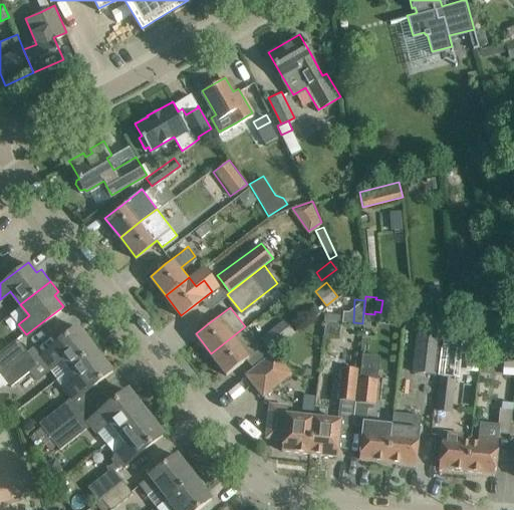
[(284,318),(262,336),(272,348),(293,330),(284,318)]
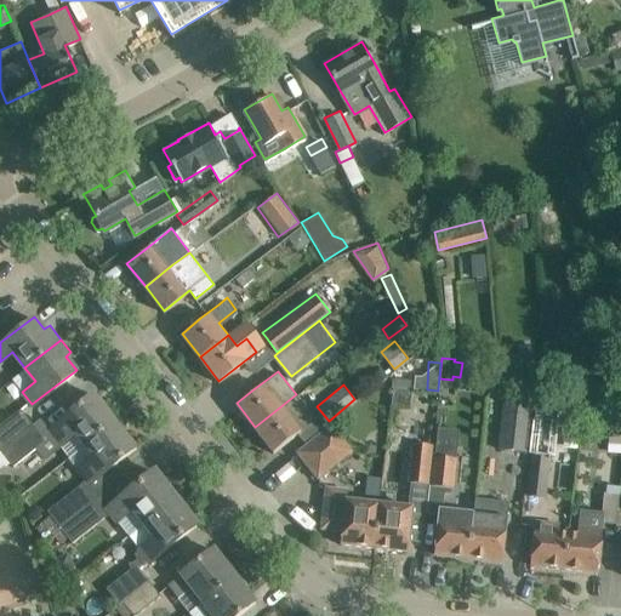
[(49,427),(47,429),(60,445),(69,456),(115,420),(93,392),(75,408),(49,427)]
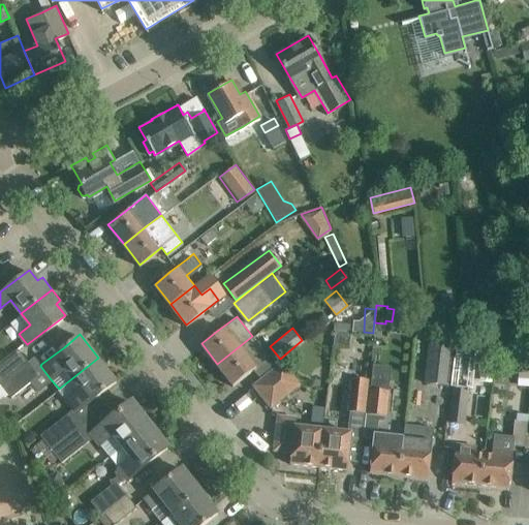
[(507,335),(493,337),(494,344),(508,342),(507,335)]
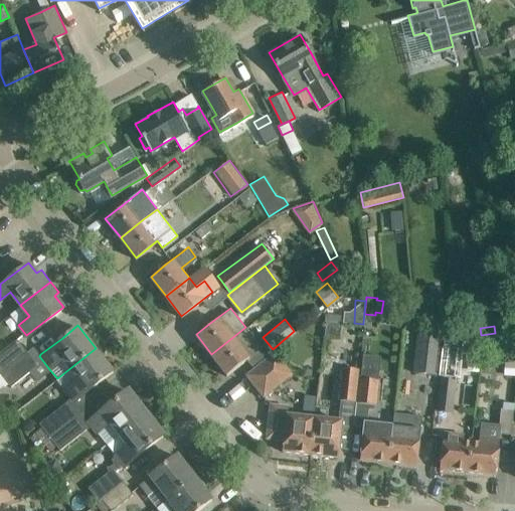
[(245,327),(211,354),(226,373),(242,361),(262,346),(253,336),(245,327)]
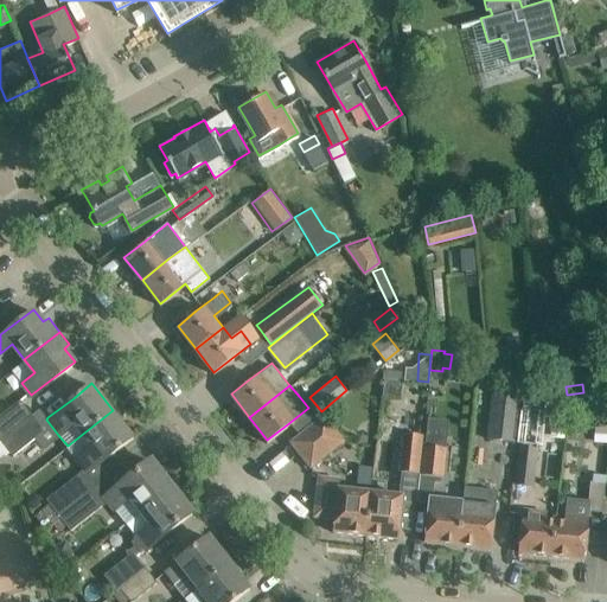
[(492,390),(487,436),(515,439),(519,394),(517,390),(492,388),(492,390)]
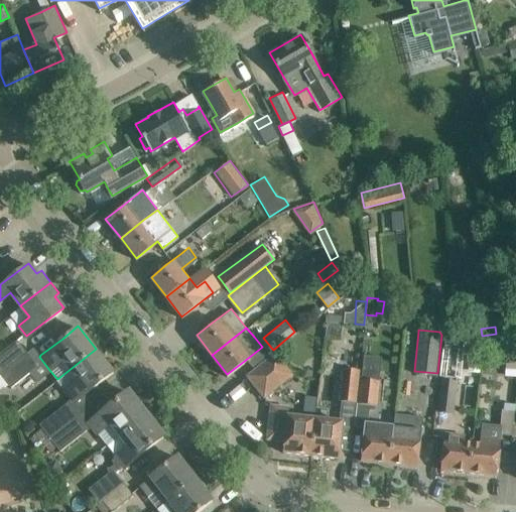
[(16,339),(0,351),(0,371),(26,351),(16,339)]
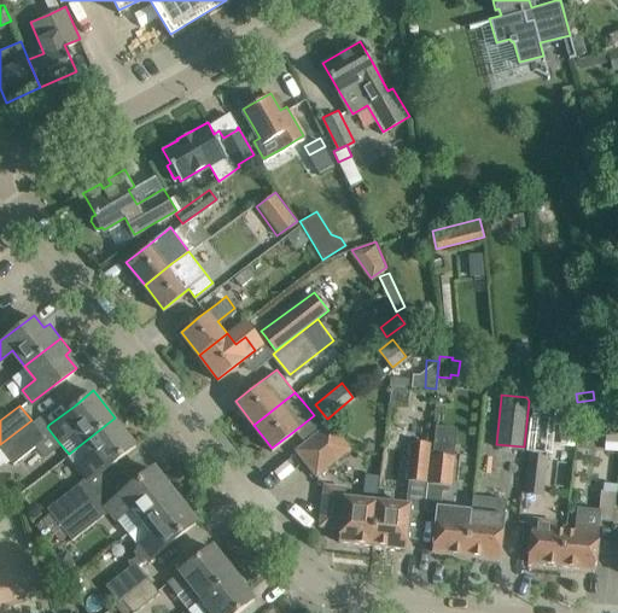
[(581,409),(577,432),(590,435),(594,412),(581,409)]
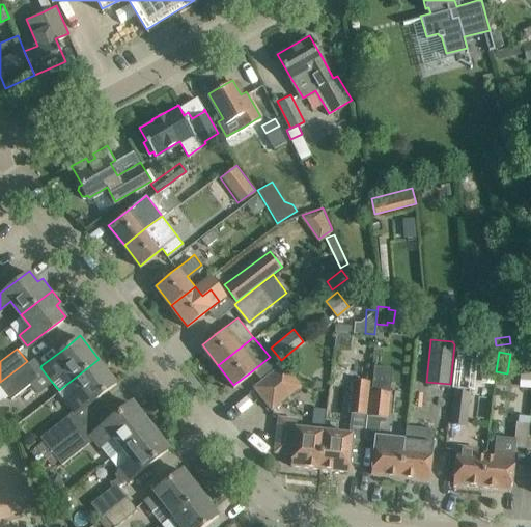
[(99,359),(59,390),(66,400),(74,410),(76,412),(86,404),(100,393),(116,381),(99,359)]
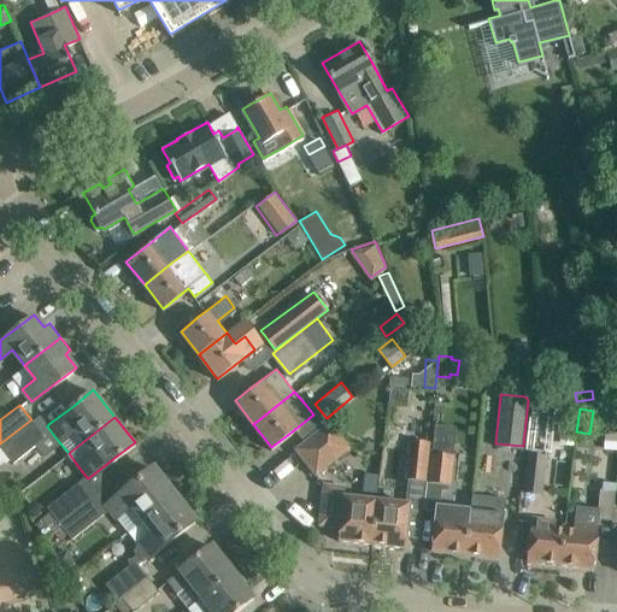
[(31,419),(0,443),(0,445),(11,458),(12,460),(43,436),(33,421),(31,419)]
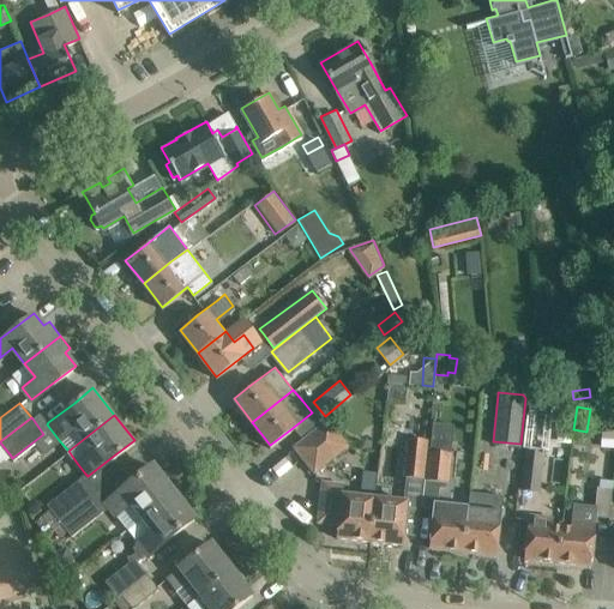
[(327,418),(294,445),(313,471),(348,444),(327,418)]
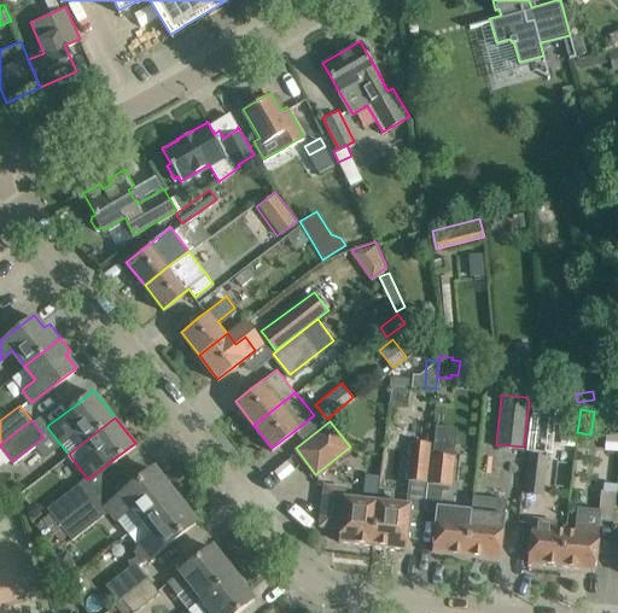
[(426,480),(424,507),(437,508),(437,506),(439,506),(442,489),(447,490),(448,483),(452,484),(455,454),(453,454),(456,426),(435,424),(429,480),(426,480)]
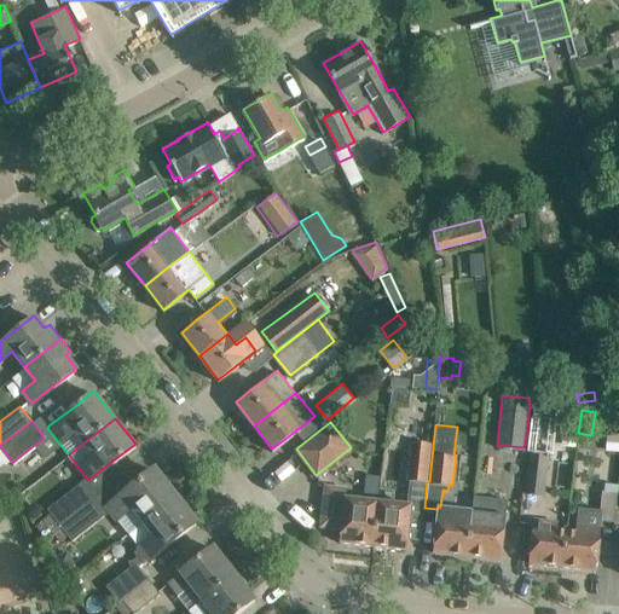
[(606,433),(606,447),(618,447),(618,433),(609,433),(606,433)]
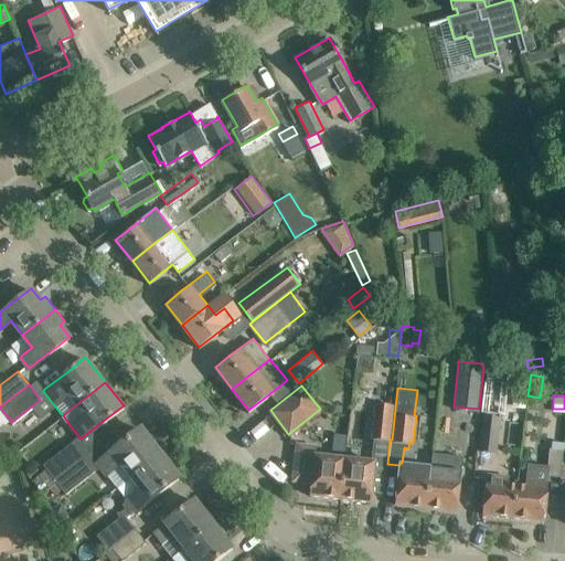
[(375,401),(371,436),(388,438),(393,403),(375,401)]
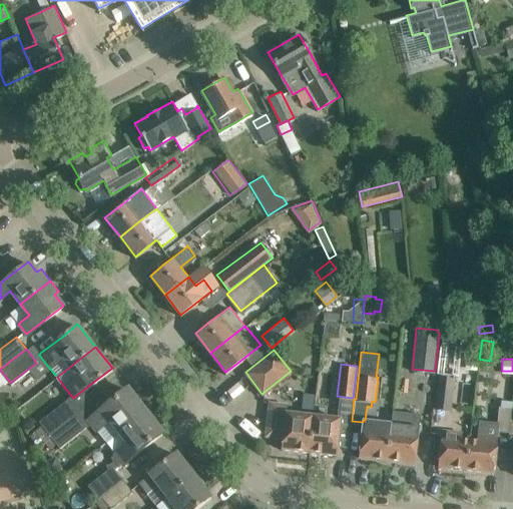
[(0,384),(9,381),(0,370),(0,384)]
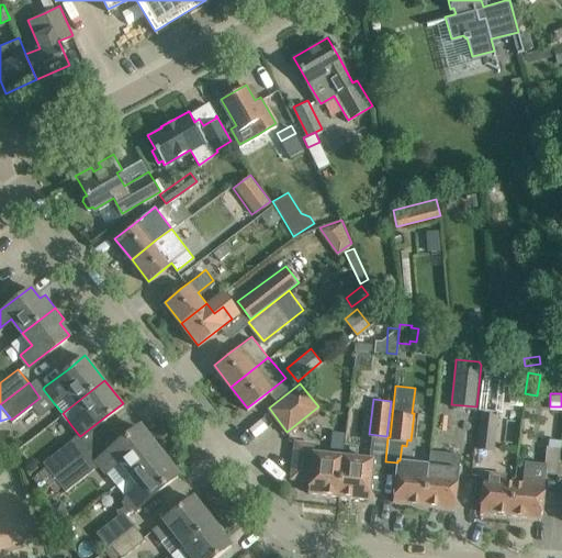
[(482,411),(478,445),(493,447),(496,413),(482,411)]
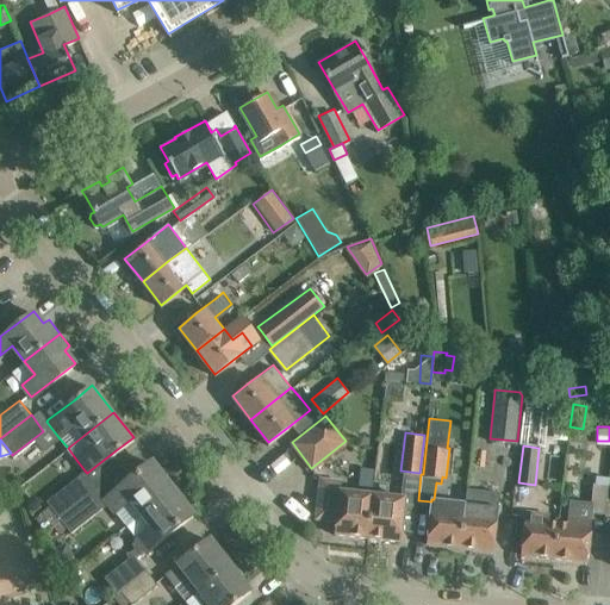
[(118,487),(105,498),(109,503),(114,511),(125,524),(173,487),(151,461),(134,475),(118,487)]
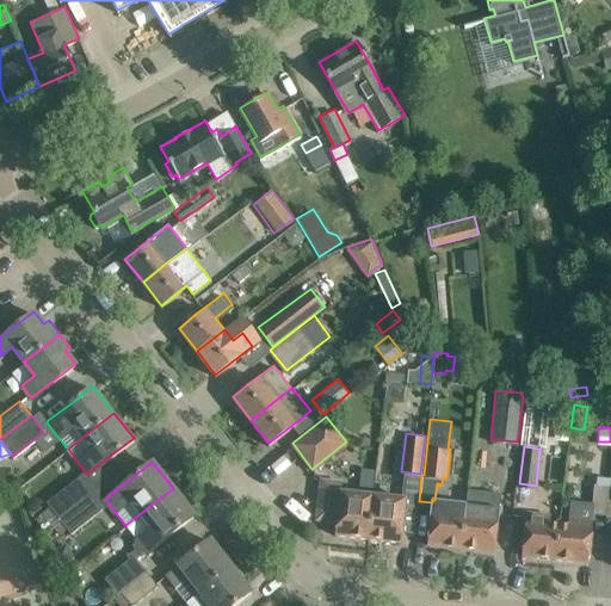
[(78,476),(45,501),(49,505),(59,517),(91,492),(78,476)]
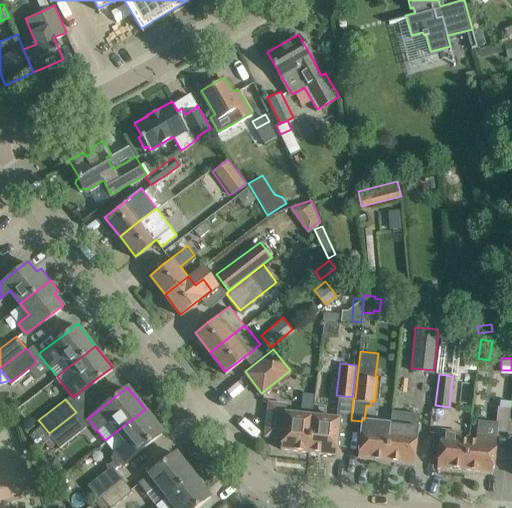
[(269,400),(264,434),(281,436),(284,410),(285,410),(286,402),(269,400)]
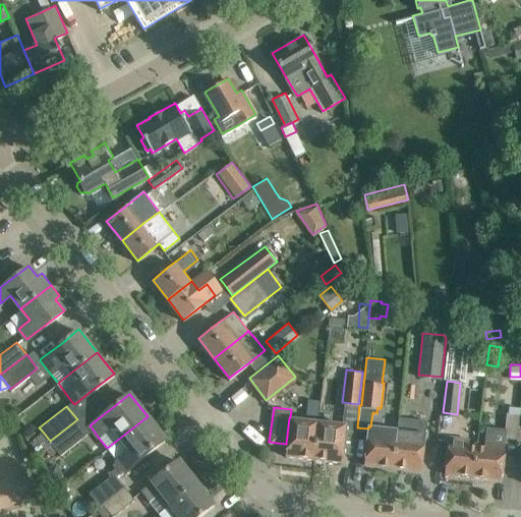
[(504,428),(504,437),(506,437),(517,438),(520,412),(506,411),(504,428)]
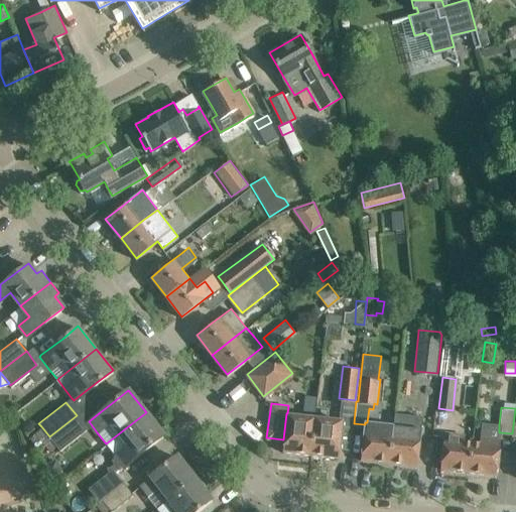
[(393,425),(389,462),(417,465),(419,444),(421,428),(418,428),(420,414),(395,411),(393,425)]
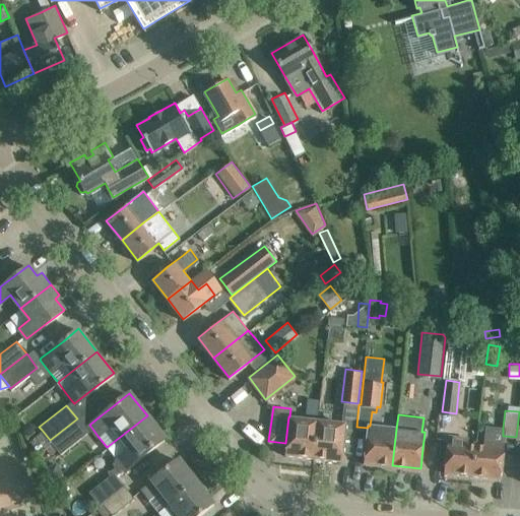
[(147,415),(107,447),(116,459),(117,459),(124,469),(148,450),(165,438),(147,415)]
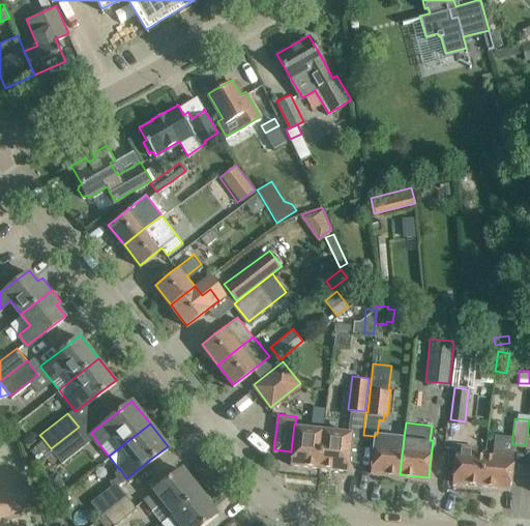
[(291,451),(290,462),(319,465),(323,428),(295,425),(294,425),(291,451)]
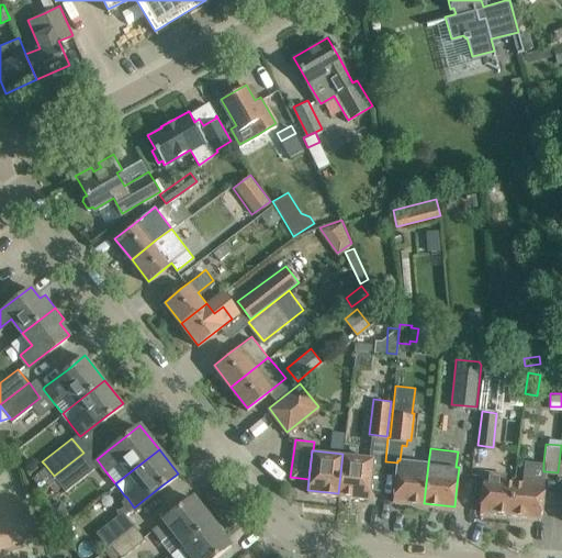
[(83,453),(54,476),(62,486),(65,491),(94,468),(83,453)]
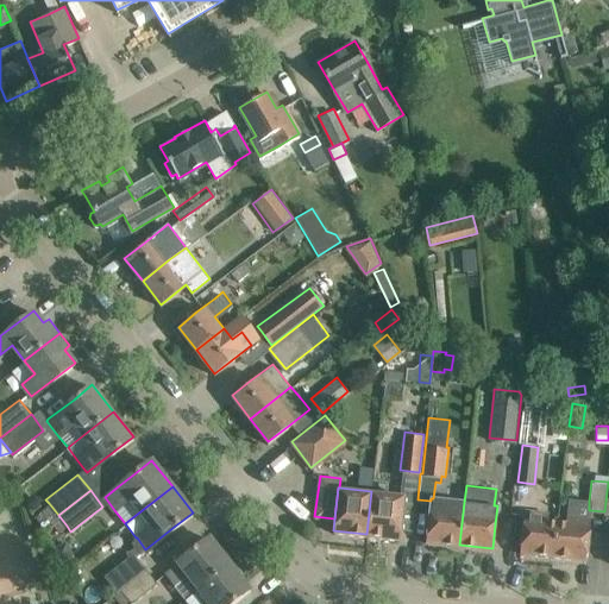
[(371,491),(366,534),(399,538),(400,529),(402,515),(403,495),(396,495),(381,492),(371,491)]
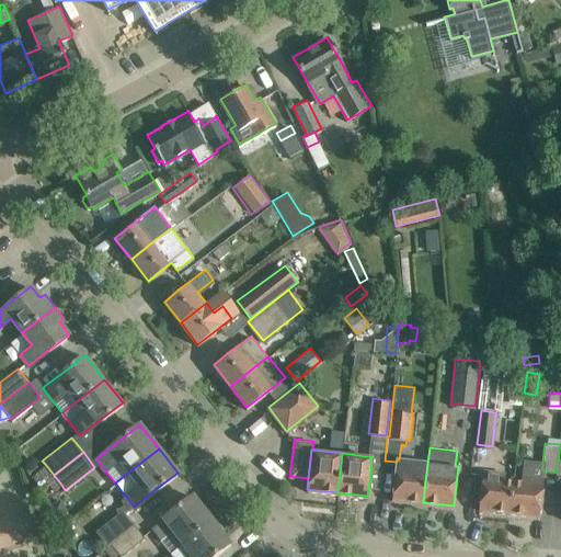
[(396,477),(392,499),(423,502),(427,463),(399,459),(397,459),(397,462),(396,477)]
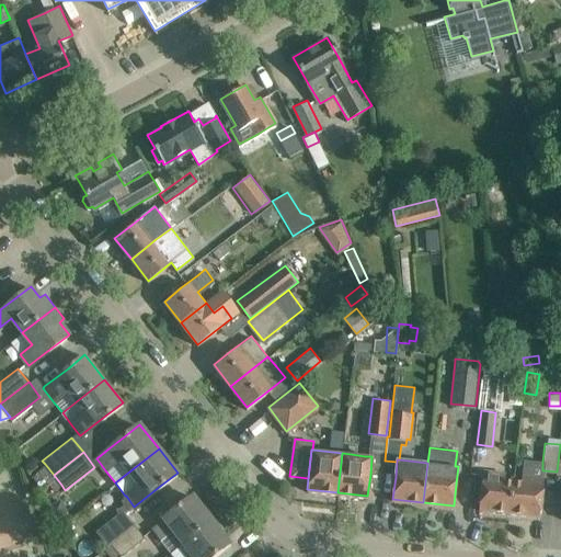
[(481,487),(479,509),(508,512),(513,480),(504,479),(504,472),(483,469),(481,487)]
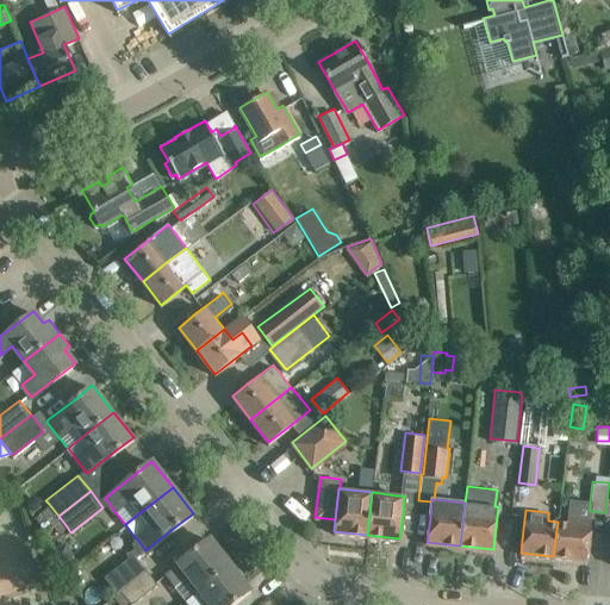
[(558,522),(553,556),(586,560),(589,536),(591,517),(567,515),(566,523),(558,522)]
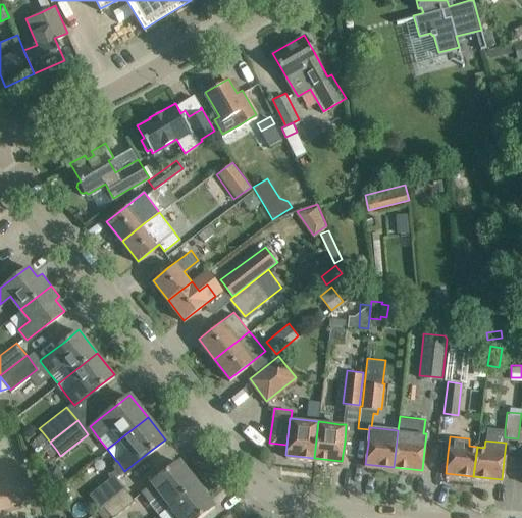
[(163,472),(140,490),(149,502),(160,493),(168,504),(196,481),(178,460),(163,472)]
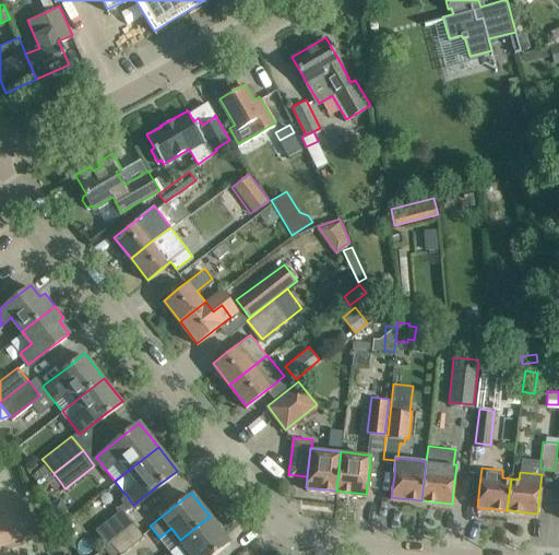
[(100,523),(95,528),(106,542),(133,521),(125,511),(122,507),(118,510),(100,523)]
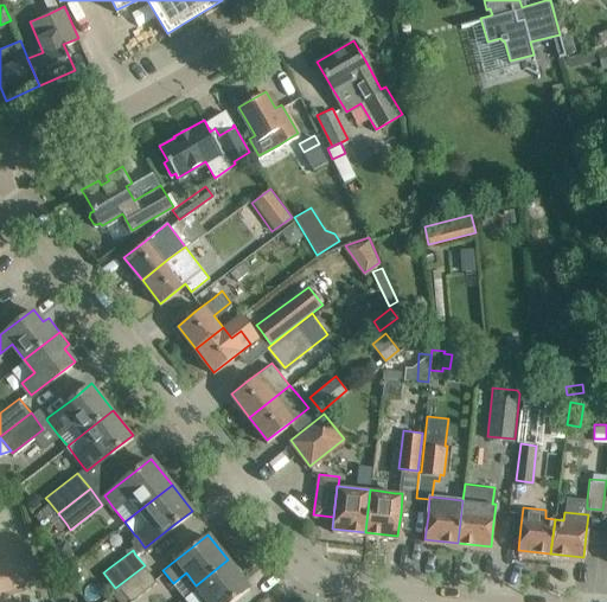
[(205,599),(200,601),(229,601),(230,601),(249,587),(228,559),(196,586),(205,599)]
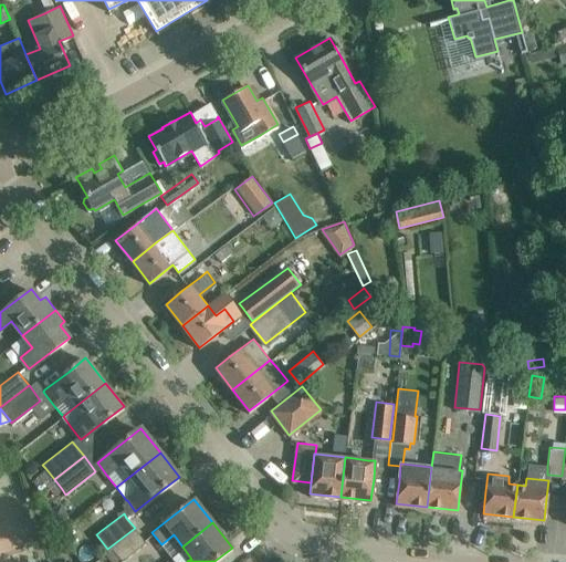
[(107,549),(104,552),(112,561),(114,561),(121,558),(122,560),(128,554),(145,541),(135,528),(107,549)]
